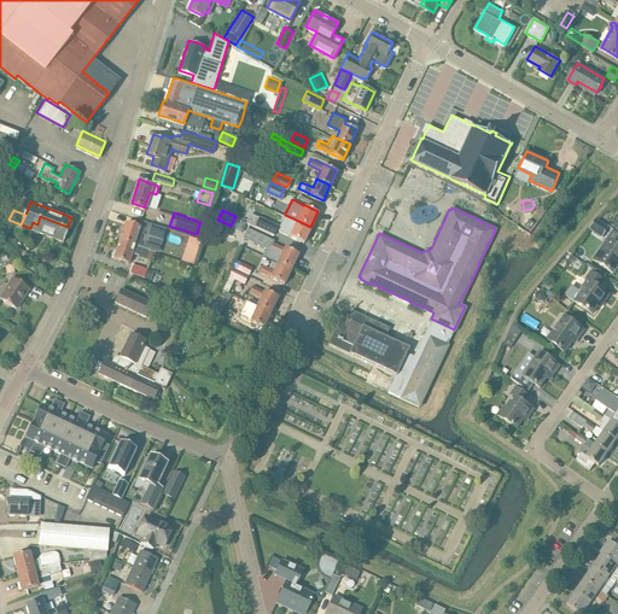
[(251,212),(246,221),(274,234),(279,224),(260,215),(258,216),(251,212)]
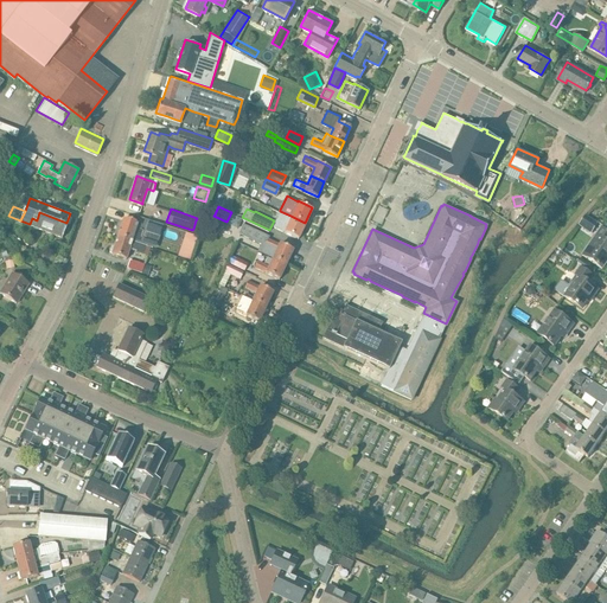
[(299,237),(305,223),(291,216),(280,211),(274,225),(286,230),(285,231),(299,237)]
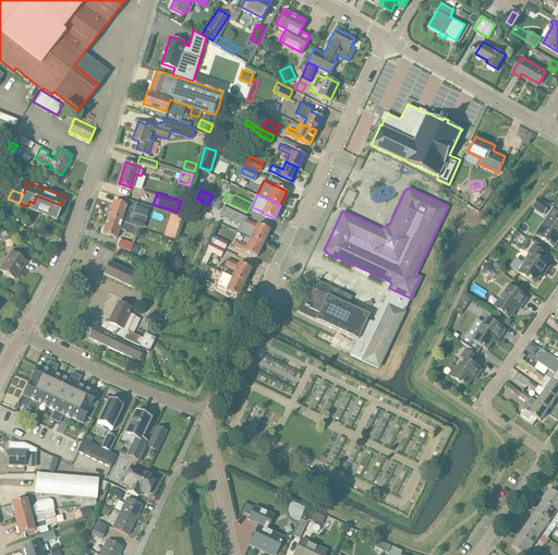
[(27,206),(57,217),(61,205),(36,195),(34,203),(29,201),(27,206)]
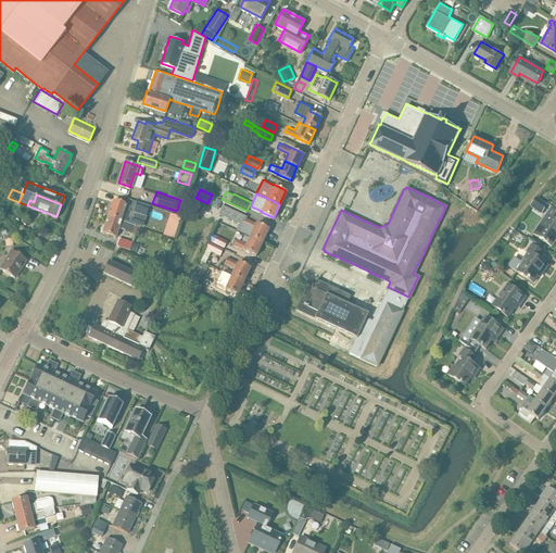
[(535,197),(530,204),(541,212),(547,202),(539,196),(536,198),(535,197)]
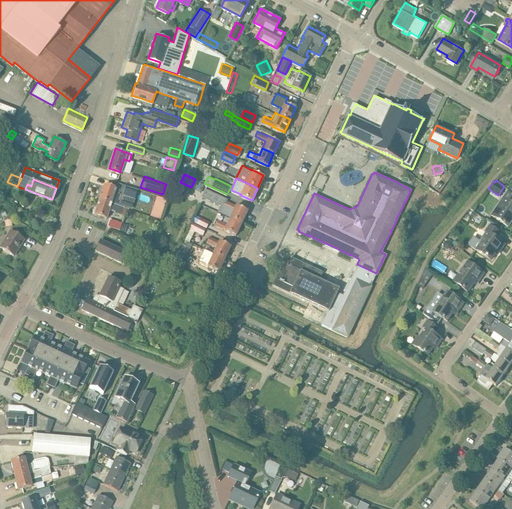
[(111,202),(116,186),(104,182),(99,198),(111,202)]
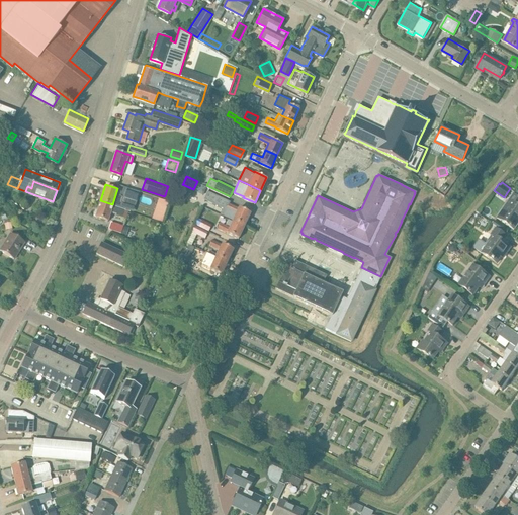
[(139,191),(128,187),(124,196),(136,200),(139,191)]
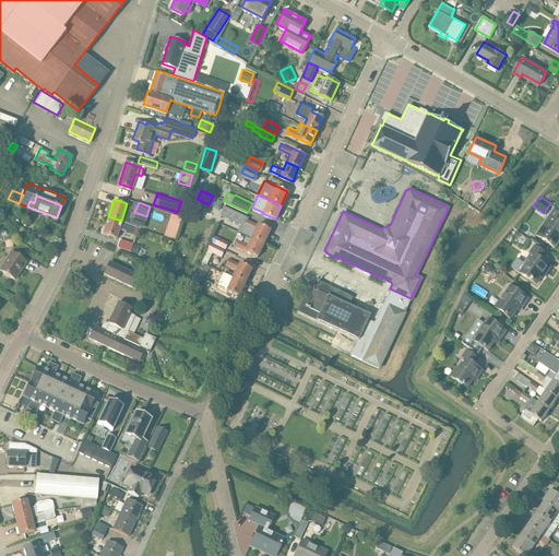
[(227,203),(224,211),(239,219),(244,211),(227,203)]
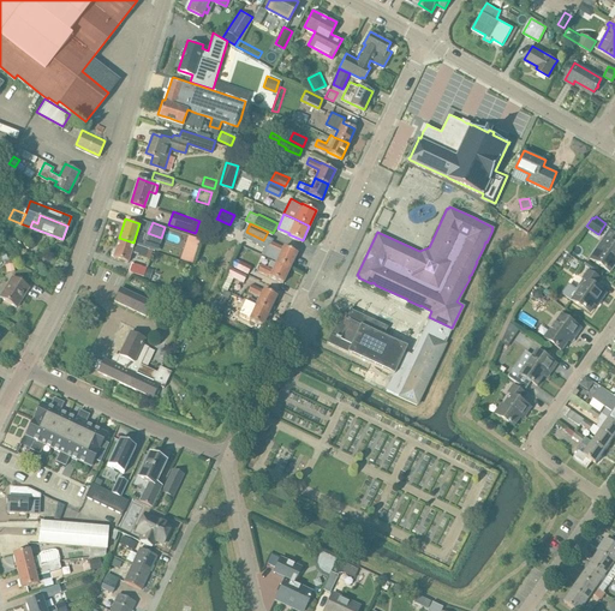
[(597,245),(590,255),(593,258),(610,269),(614,262),(614,232),(609,227),(603,235),(597,245)]
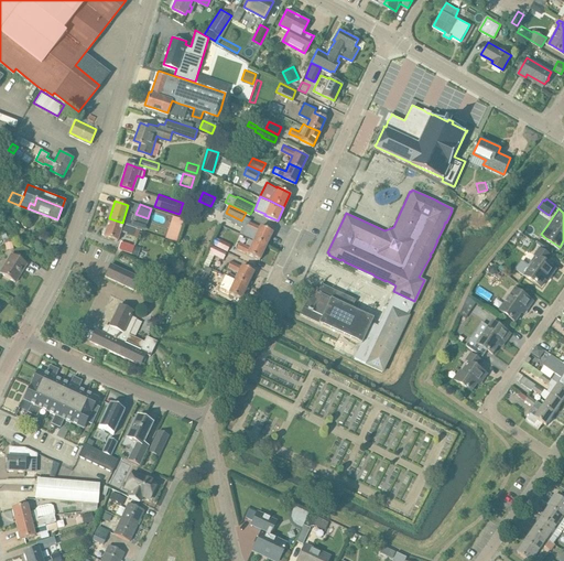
[(131,225),(122,223),(109,218),(104,235),(117,239),(120,229),(126,232),(126,233),(137,237),(140,228),(133,226),(131,225)]
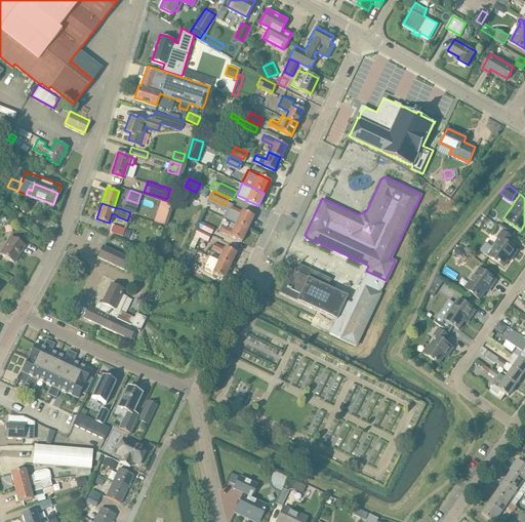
[(236,222),(247,228),(253,214),(241,208),(240,209),(232,205),(230,210),(239,215),(236,222)]
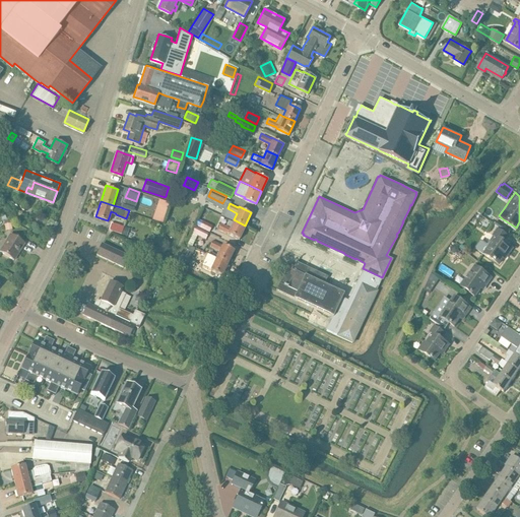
[(199,217),(196,223),(209,231),(212,224),(199,217)]
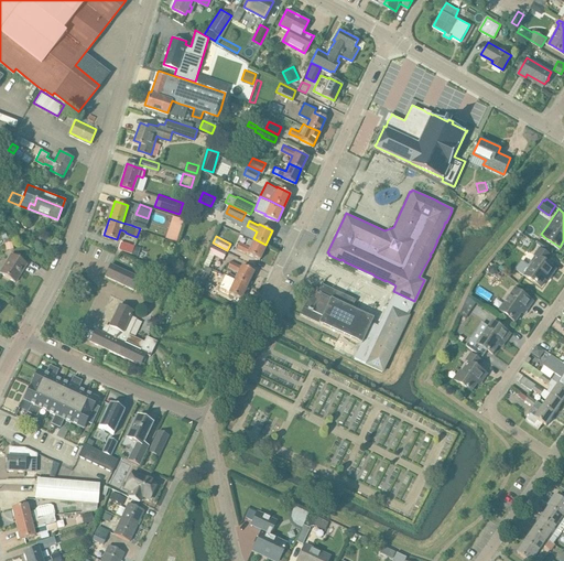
[(259,258),(266,245),(253,238),(250,246),(239,240),(237,247),(246,251),(259,258)]
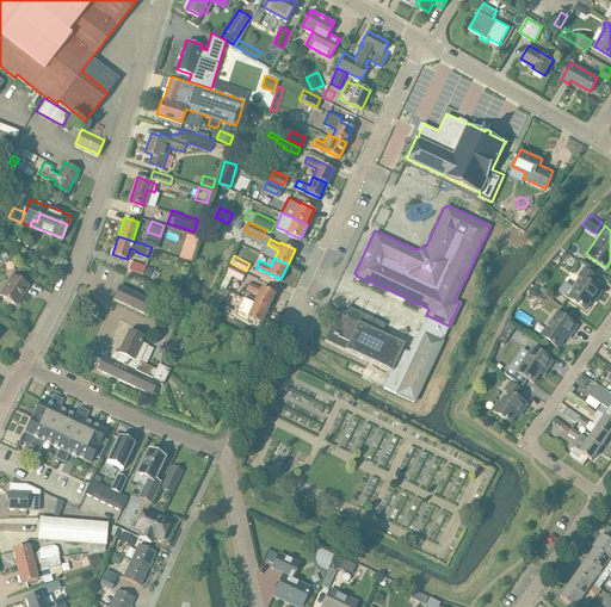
[(150,266),(130,259),(128,267),(148,274),(150,266)]
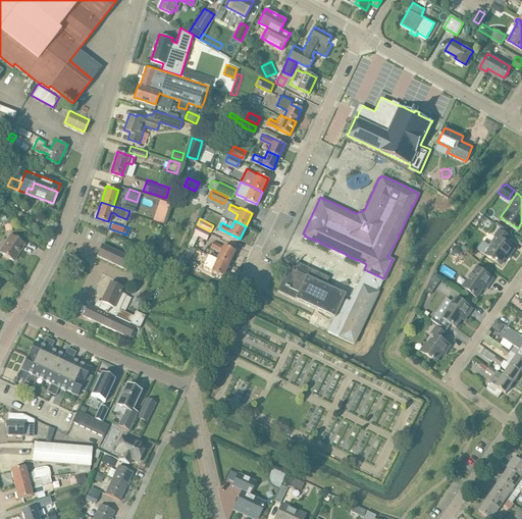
[(193,231),(205,238),(208,231),(196,225),(193,231)]
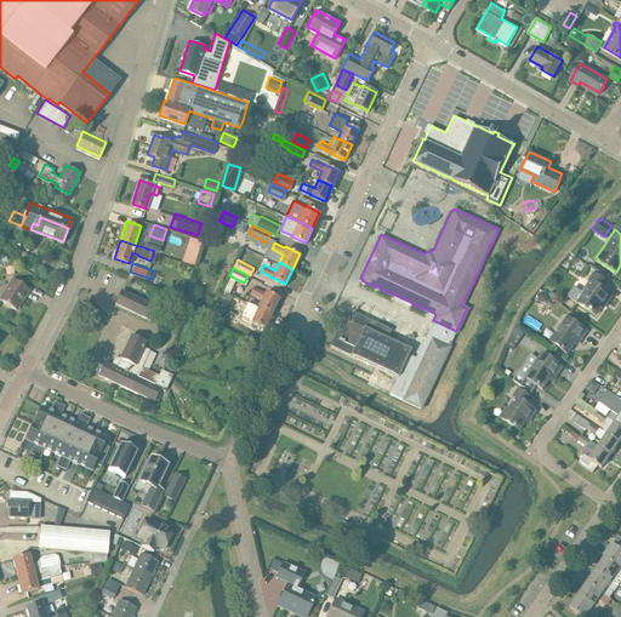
[(569,293),(576,300),(596,313),(605,298),(608,300),(613,293),(603,286),(608,280),(593,270),(588,278),(590,279),(582,290),(575,285),(569,293)]
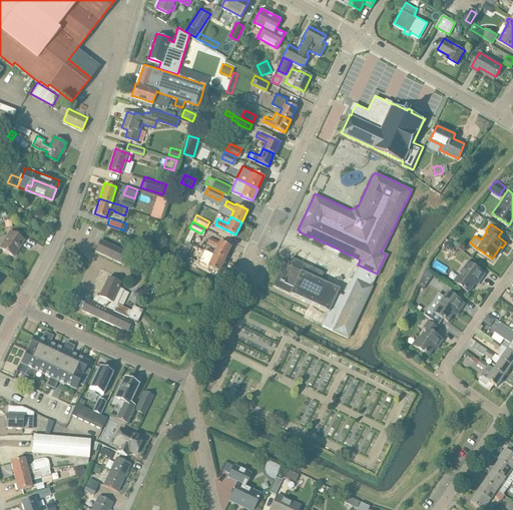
[(0,245),(14,255),(24,237),(10,229),(0,245)]
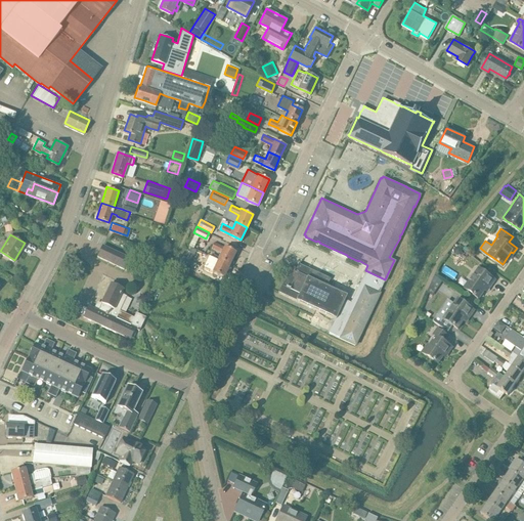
[(229,263),(235,251),(223,245),(222,245),(214,242),(212,247),(220,250),(217,257),(229,263)]
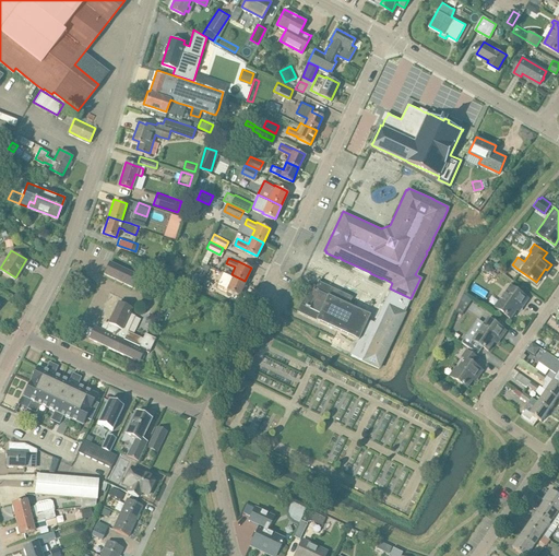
[(104,272),(132,285),(133,283),(140,285),(141,285),(145,276),(109,260),(104,272)]
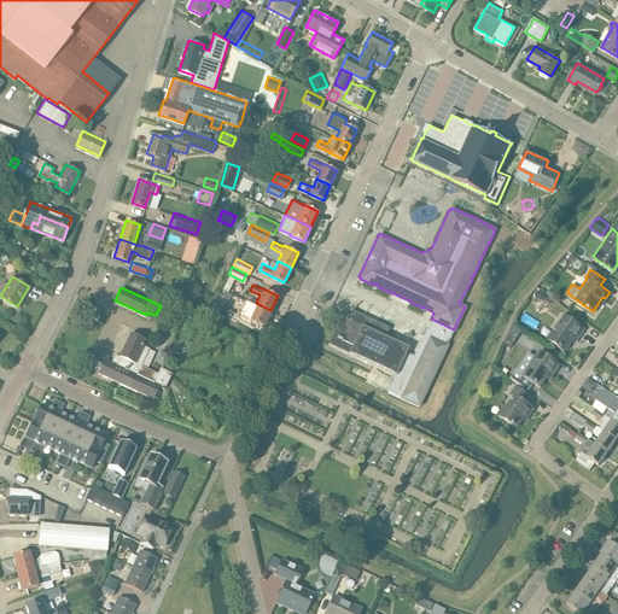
[(537,288),(535,292),(536,297),(538,299),(543,298),(546,296),(546,291),(542,288),(537,288)]
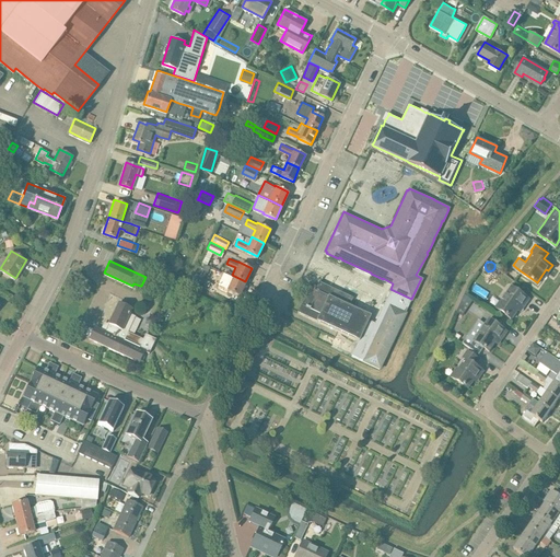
[(194,279),(203,283),(207,278),(196,273),(194,279)]
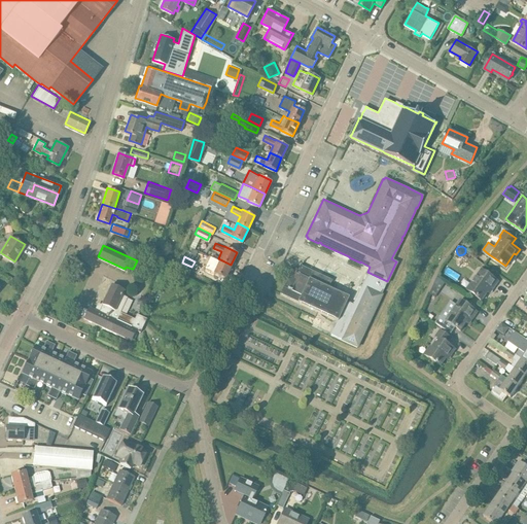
[(197,256),(194,264),(199,266),(203,259),(197,256)]
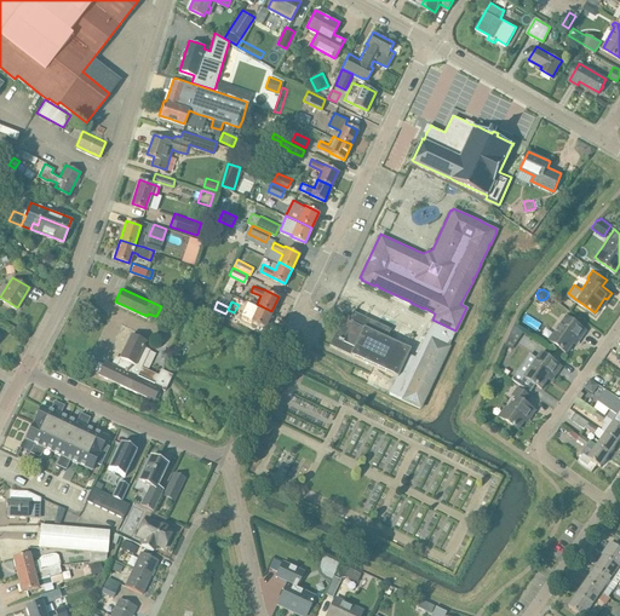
[(242,308),(240,314),(250,318),(248,320),(265,327),(271,311),(257,304),(253,312),(242,308)]
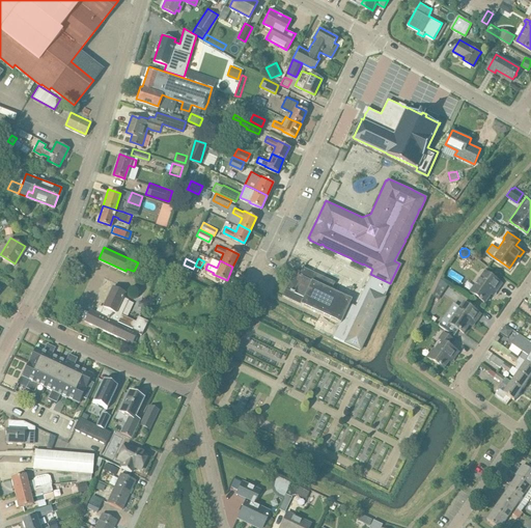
[(384,296),(390,283),(370,274),(358,301),(356,305),(350,303),(352,298),(331,288),(335,280),(303,266),(301,270),(295,268),(282,295),(340,322),(333,335),(360,348),(361,344),(362,344),(367,334),(366,333),(371,323),(372,323),(378,312),(376,311),(379,308),(379,309),(384,298),(385,296),(384,296)]
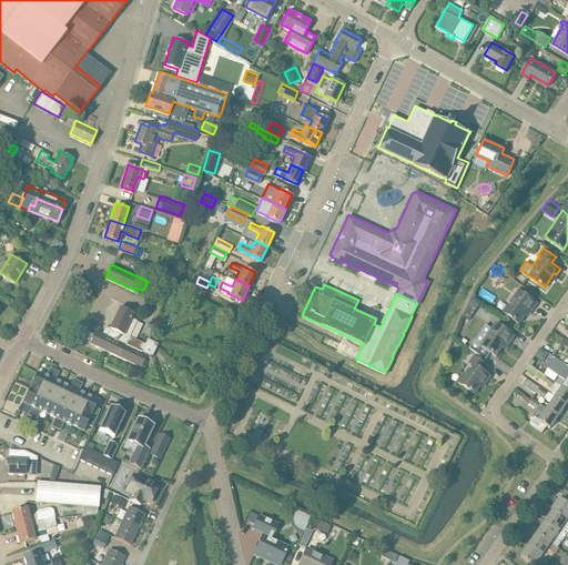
[(519,289),(504,311),(519,322),(529,308),(533,309),(537,302),(519,289)]
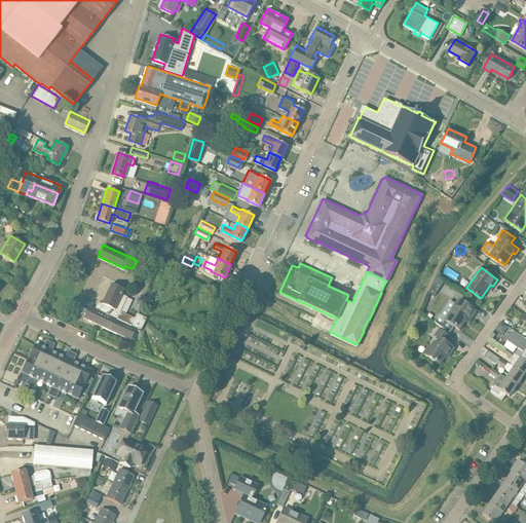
[(111,268),(109,272),(116,277),(119,272),(111,268)]
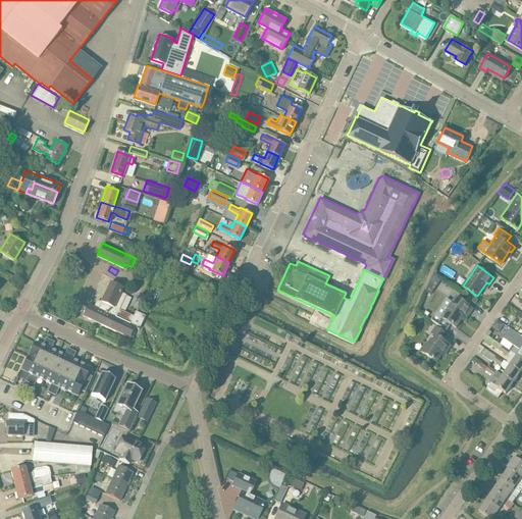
[(432,272),(425,290),(431,293),(441,277),(432,272)]
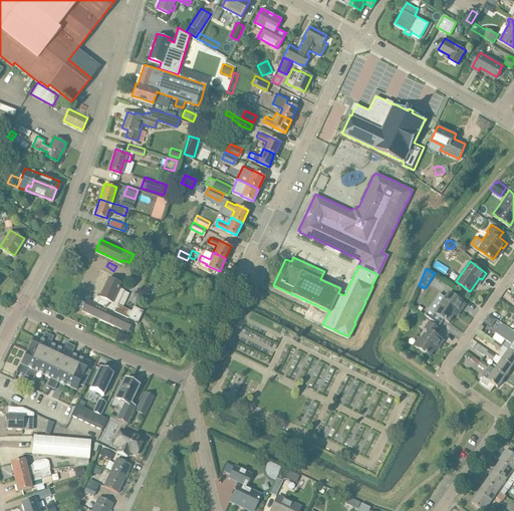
[(121,282),(110,277),(108,276),(99,295),(100,296),(96,303),(87,298),(81,309),(127,331),(129,329),(131,330),(136,333),(140,325),(134,322),(134,323),(132,322),(133,320),(137,322),(143,309),(134,305),(132,309),(117,303),(123,288),(119,286),(121,282)]
